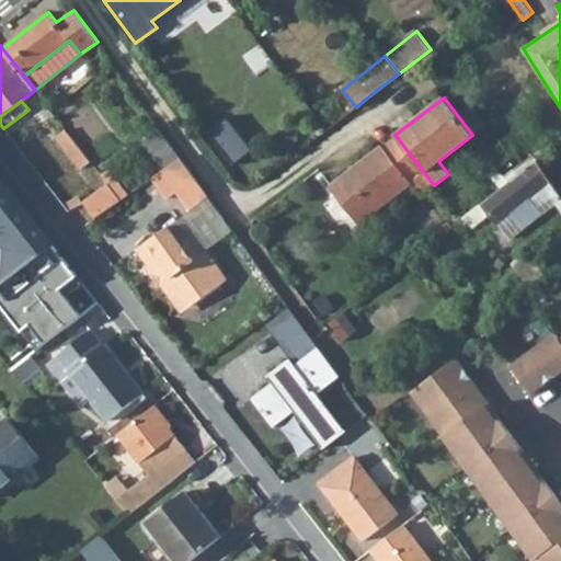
[(209,132),(219,146),(239,132),(229,117),(209,132)]
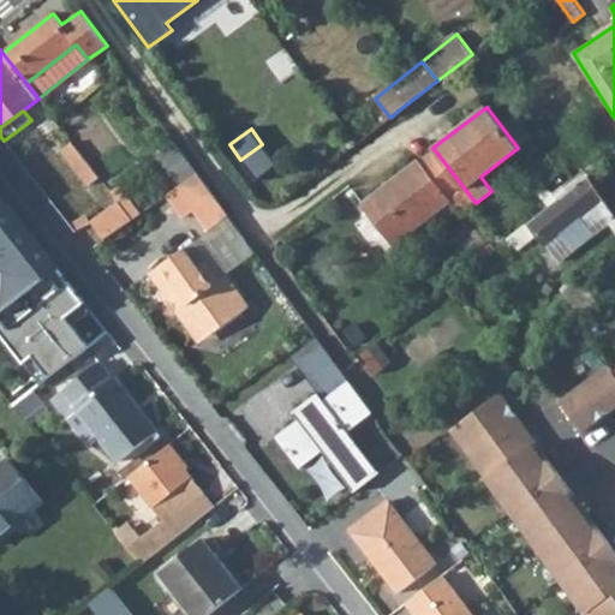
[(61,149),(89,184),(99,175),(72,141),(61,149)]
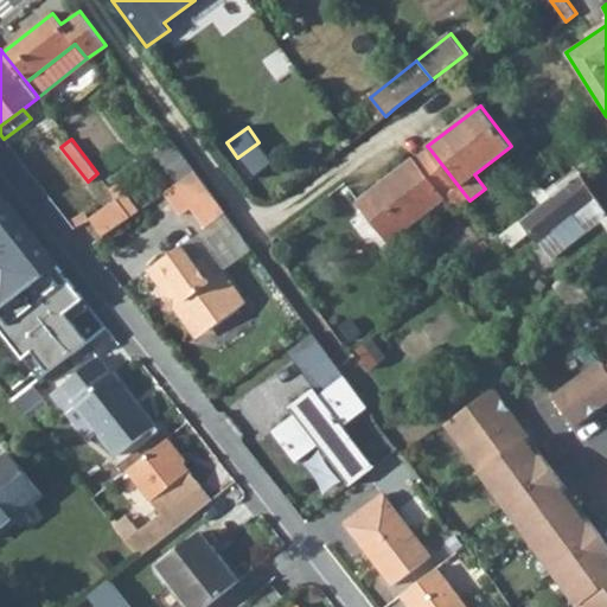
[(157,152),(178,181),(196,170),(173,140),(157,152)]
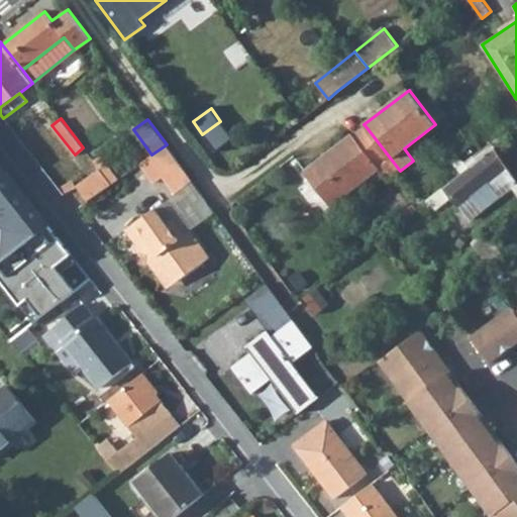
[(304,171),(331,205),(378,169),(387,181),(400,171),(366,126),(352,136),(351,134),(304,171)]
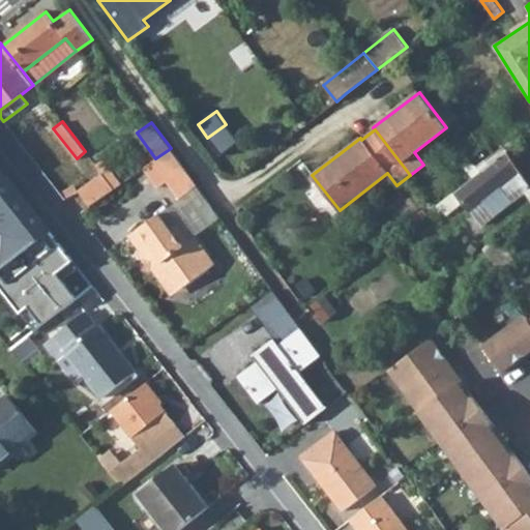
[(155,158),(144,167),(158,186),(167,180),(179,198),(181,201),(199,188),(171,148),(155,158)]
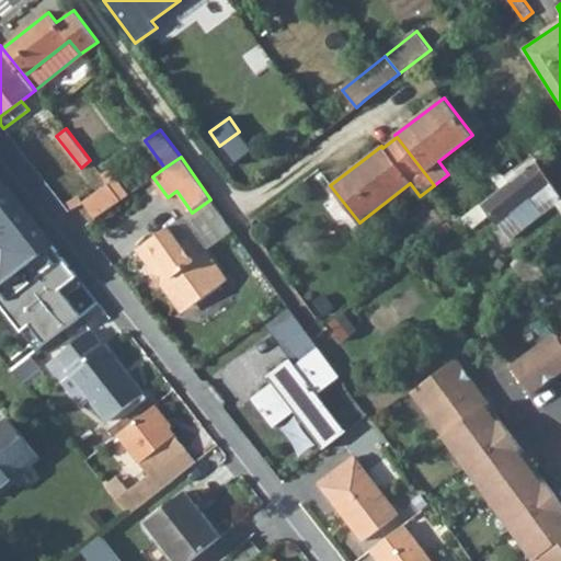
[(490,213),(511,239),(556,202),(560,197),(560,196),(537,160),(481,203),(490,213)]
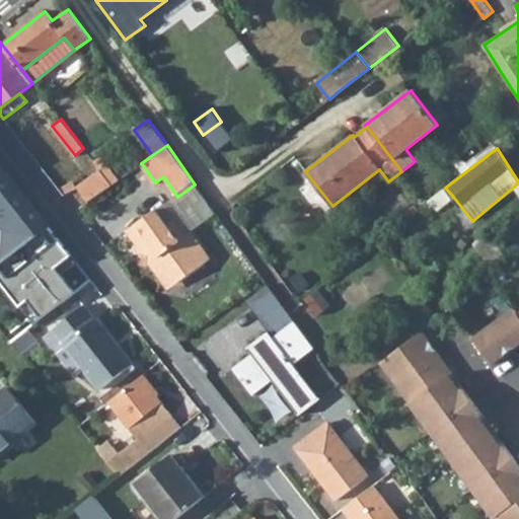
[(100,169),(112,184),(120,178),(100,155),(93,160),(100,169)]
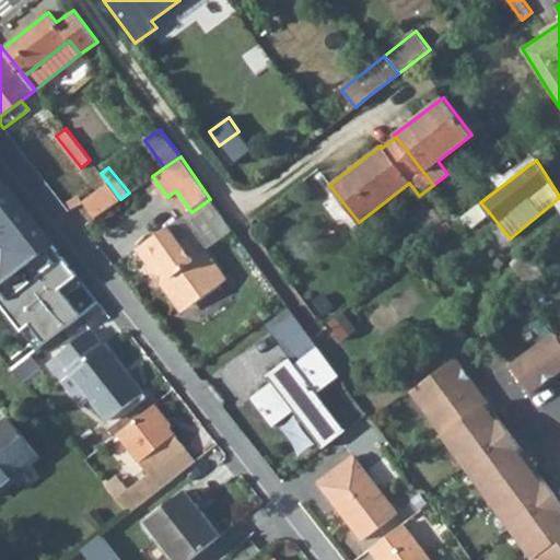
[(82,200),(95,217),(120,199),(108,183),(82,200)]
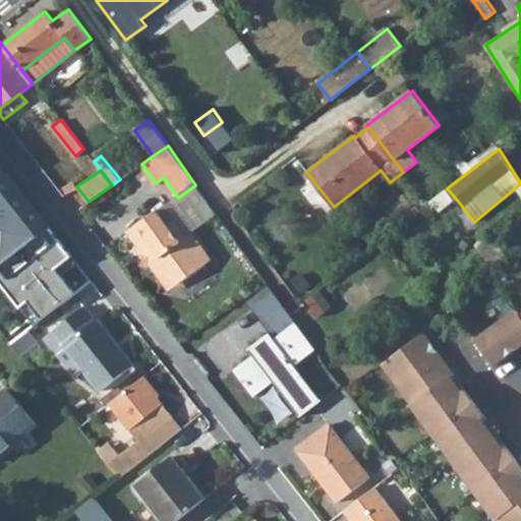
[(0,293),(30,330),(91,281),(0,172),(0,293)]
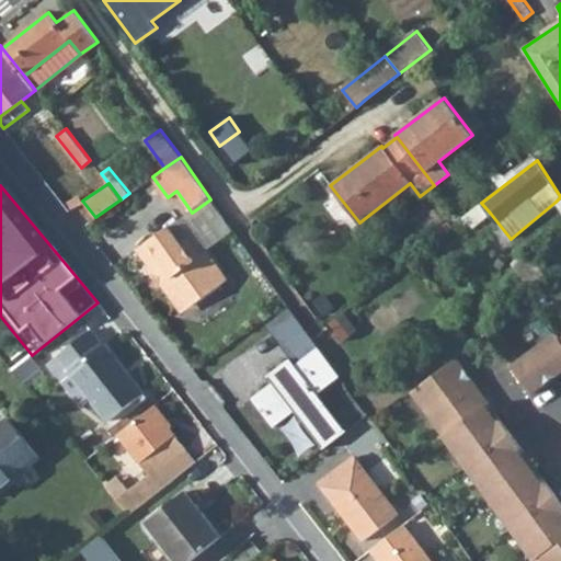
[(190,209),(169,225),(181,241),(189,236),(202,253),(207,250),(233,230),(210,199),(192,213),(190,209)]
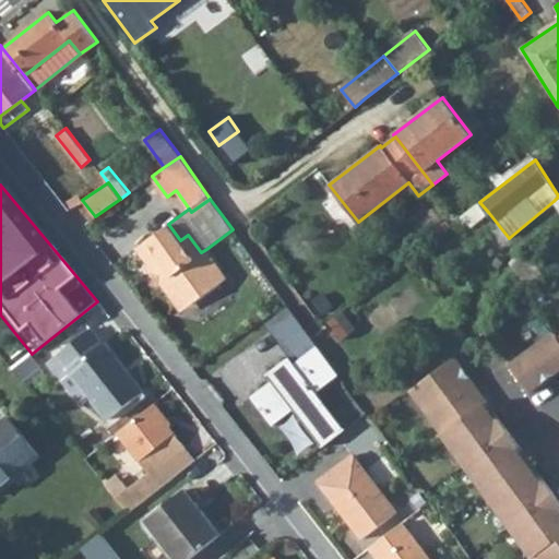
[(461,217),(473,224),(488,212),(479,202),(461,217)]
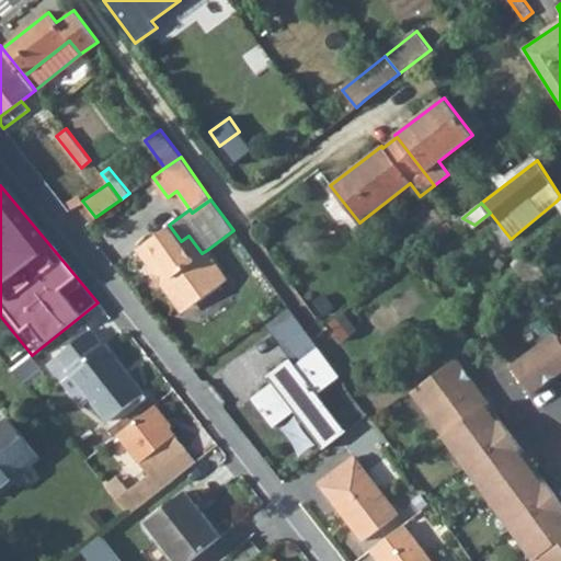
[(163,283),(175,301),(193,305),(221,284),(222,273),(207,250),(202,253),(189,236),(181,241),(169,225),(138,248),(150,264),(148,266),(161,285),(163,283)]
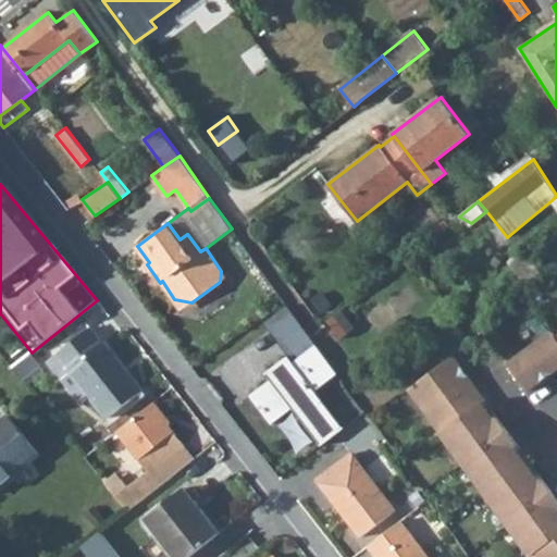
[(508,260),(524,283),(540,272),(522,249),(508,260)]
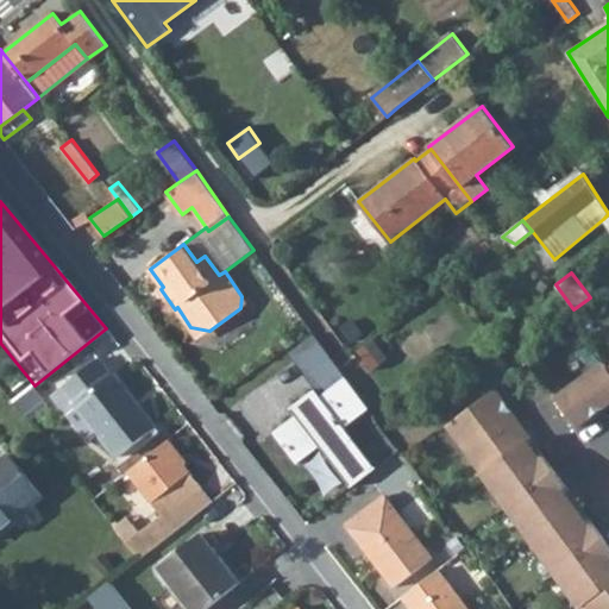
[(537,287),(542,293),(547,287),(541,281),(537,287)]
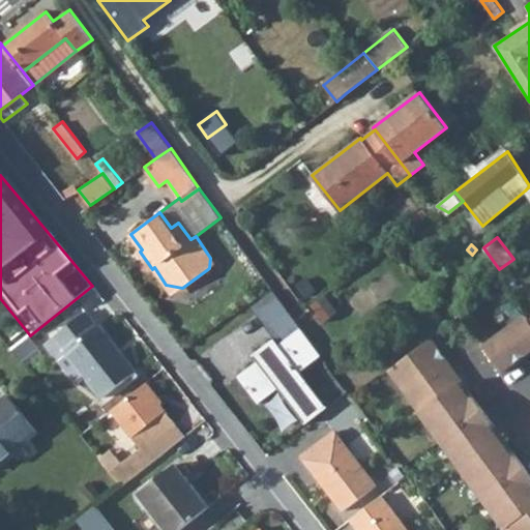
[(312,304),(324,322),(337,313),(324,294),(312,304)]
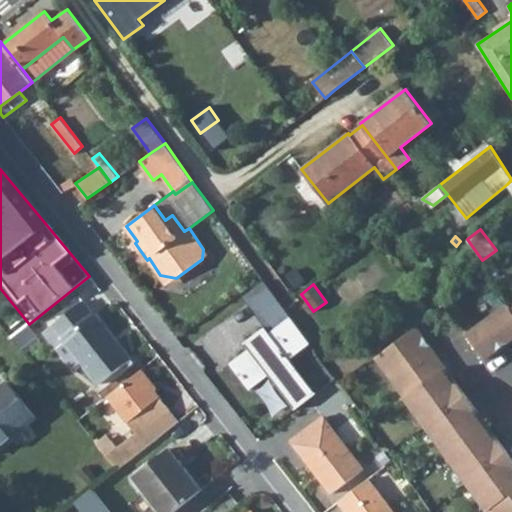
[(246,302),(280,348),(302,332),(283,307),(268,287),(246,302)]
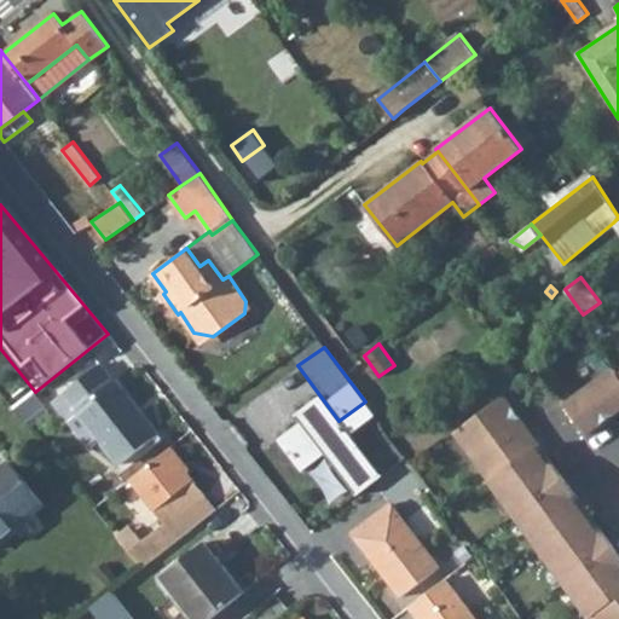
[(55,399),(91,446),(100,439),(120,464),(158,433),(143,412),(140,414),(100,363),(55,399)]
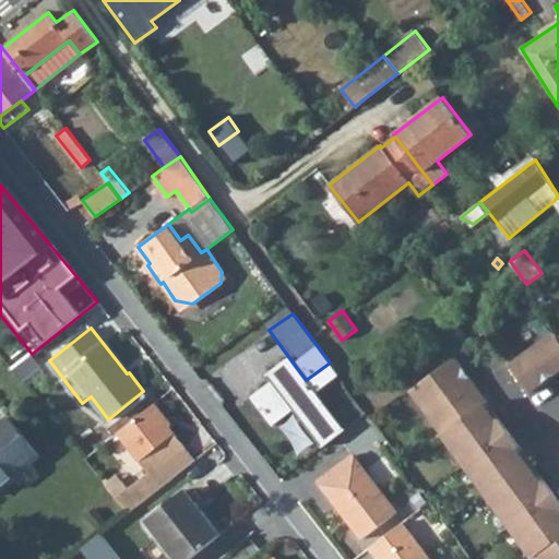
[(530,392),(558,370),(558,341),(558,340),(558,339),(555,333),(554,333),(510,365),(530,392)]
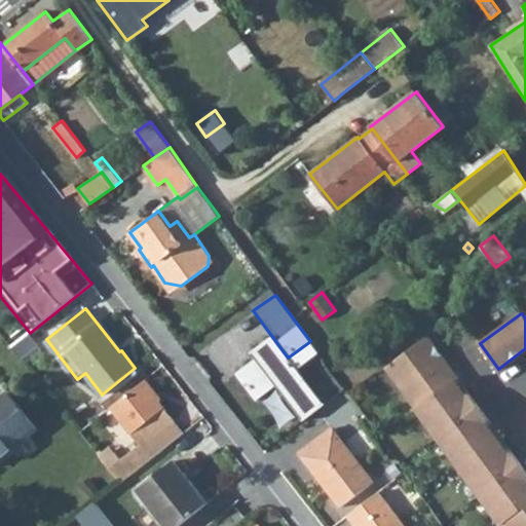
[(28,334),(10,348),(20,360),(37,346),(28,334)]
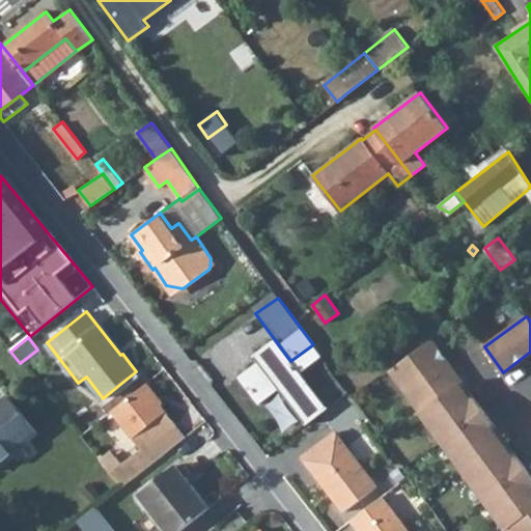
[(389,369),(419,412),(460,380),(430,338),(389,369)]
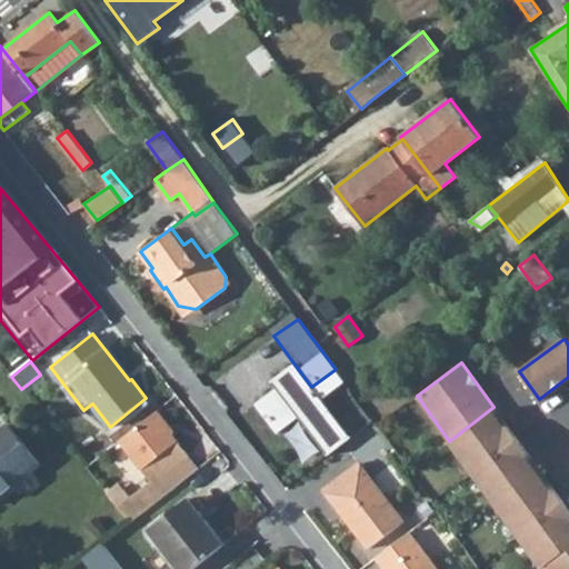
[(449,441),(471,472),(517,439),(507,425),(503,427),(500,422),(503,420),(493,407),(449,441)]
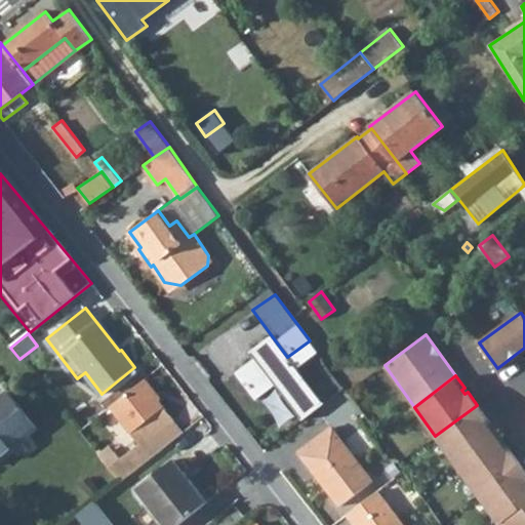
[(142,379),(110,406),(140,445),(173,418),(142,379)]
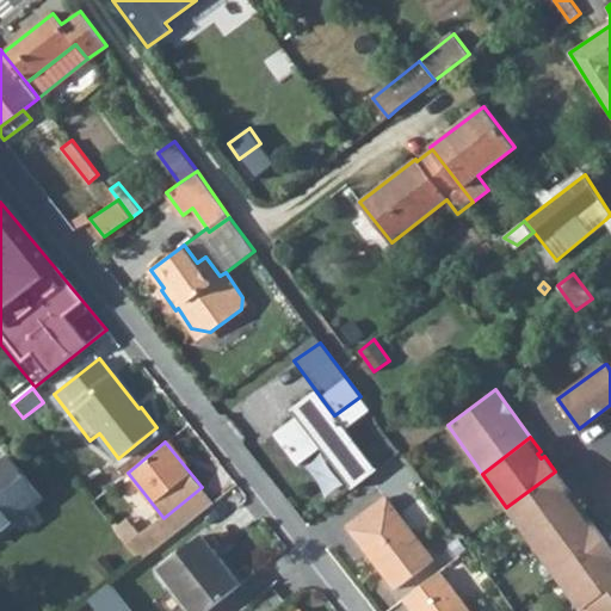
[(0,531),(43,497),(10,455),(0,462),(0,531)]
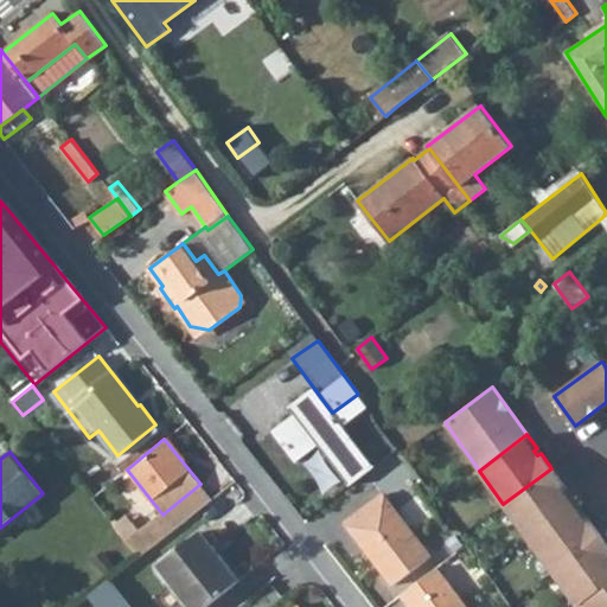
[(503,504),(528,538),(576,502),(566,487),(562,490),(558,485),(562,483),(551,468),(503,504)]
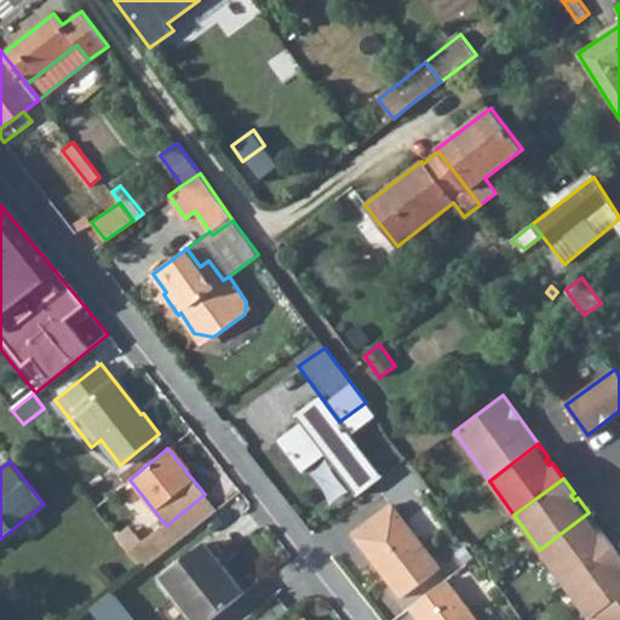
[(374,562),(401,597),(440,568),(390,504),(352,533),(369,556),(372,554),(377,561),(374,562)]
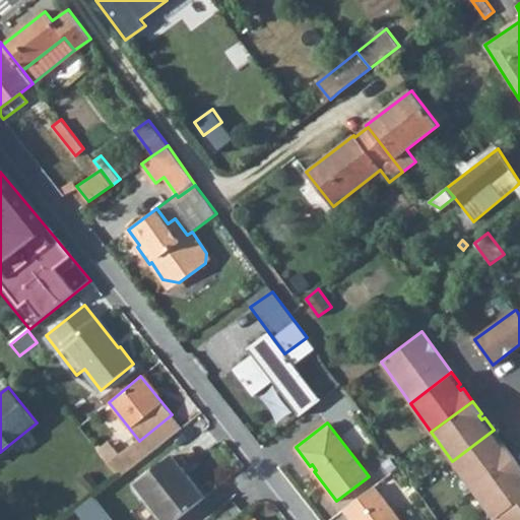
[(452,461),(474,491),(514,458),(505,446),(502,448),(499,444),(502,442),(494,430),(452,461)]
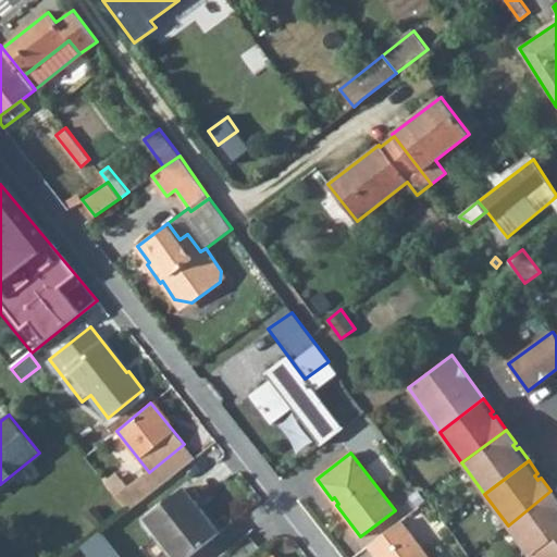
[(121,478),(109,487),(127,510),(149,493),(141,484),(132,491),(121,478)]
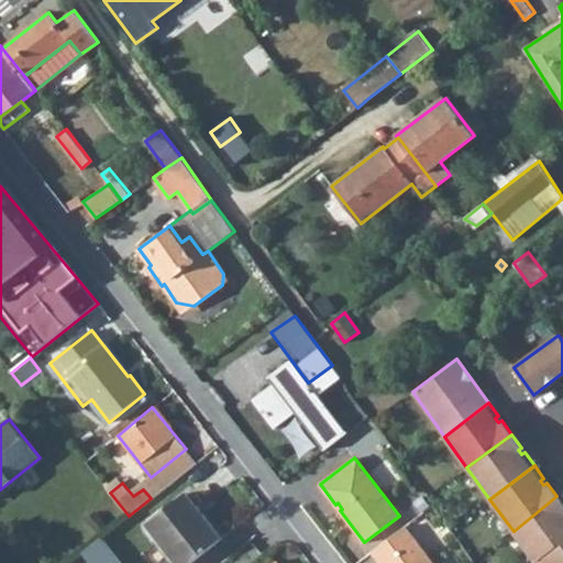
[(146,523),(177,562),(189,562),(222,538),(186,492),(146,523)]
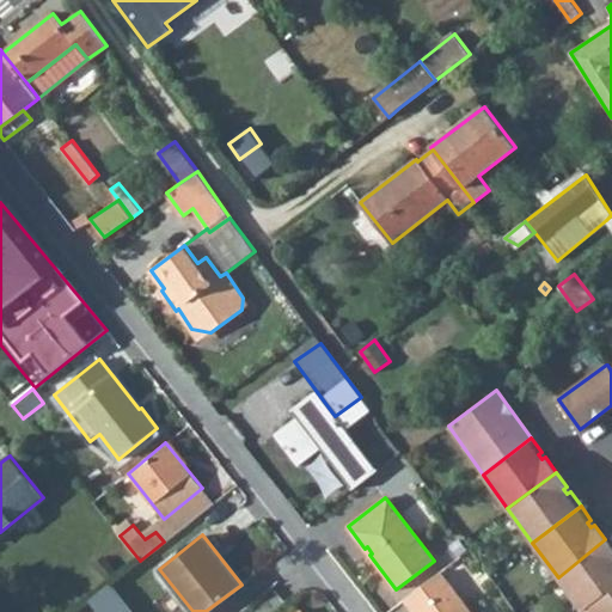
[(558,577),(582,611),(611,587),(611,556),(611,557),(611,556),(611,549),(605,539),(558,577)]
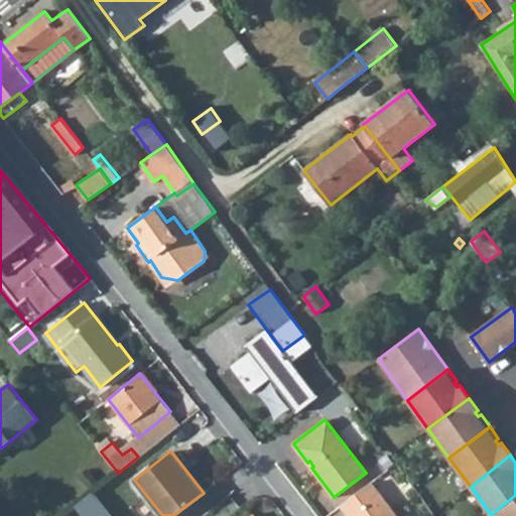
[(397,515),(371,481),(340,505),(349,515),(397,515)]
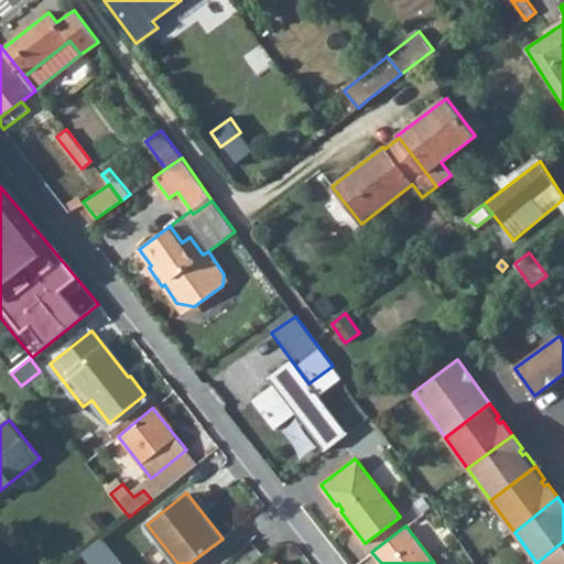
[(121,563),(105,542),(101,538),(80,554),(88,563),(121,563)]
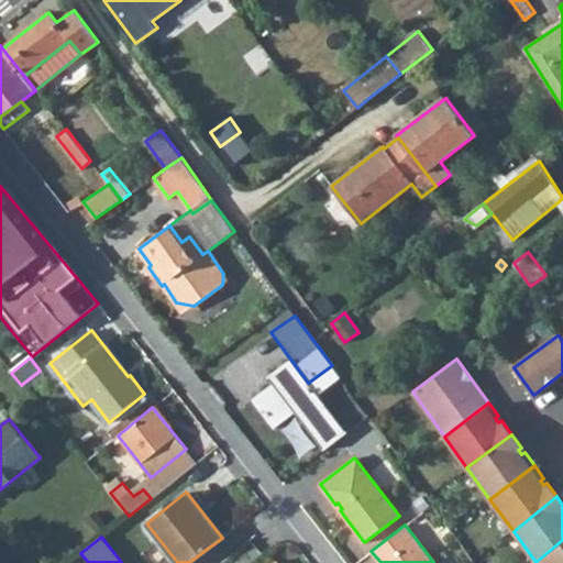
[(562,562),(562,540),(536,562),(562,562)]
